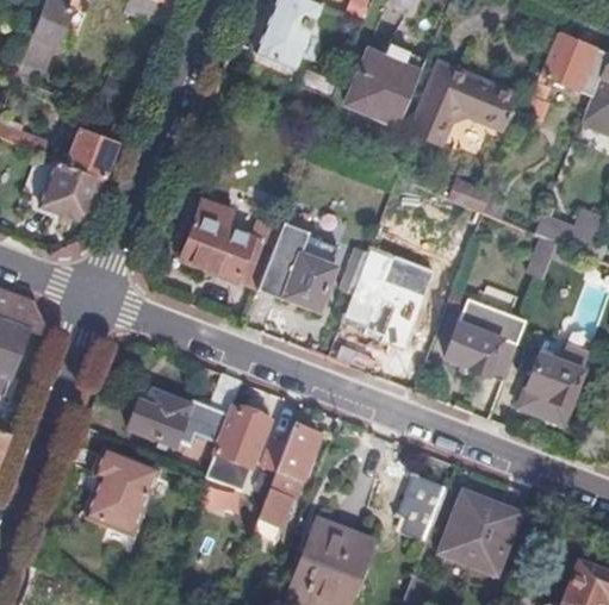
[(68,0),(43,0),(38,12),(14,74),(22,76),(29,58),(47,66),(73,2),(68,0)]
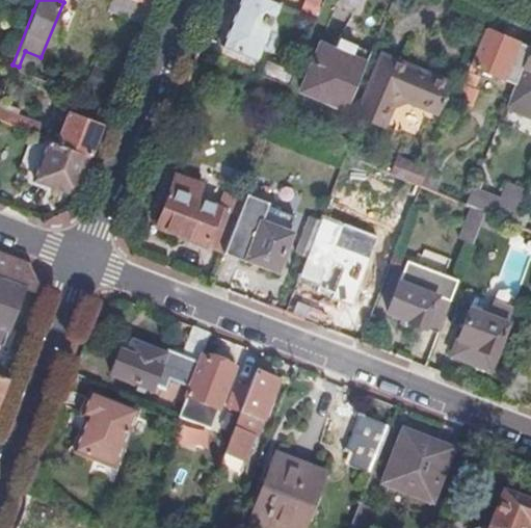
[(111,0),(108,7),(140,21),(148,2),(142,0),(111,0)]
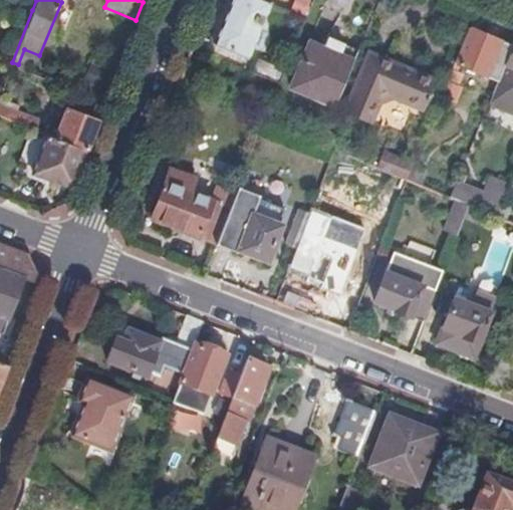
[(272,0),(232,0),(216,42),(249,56),(272,0)]
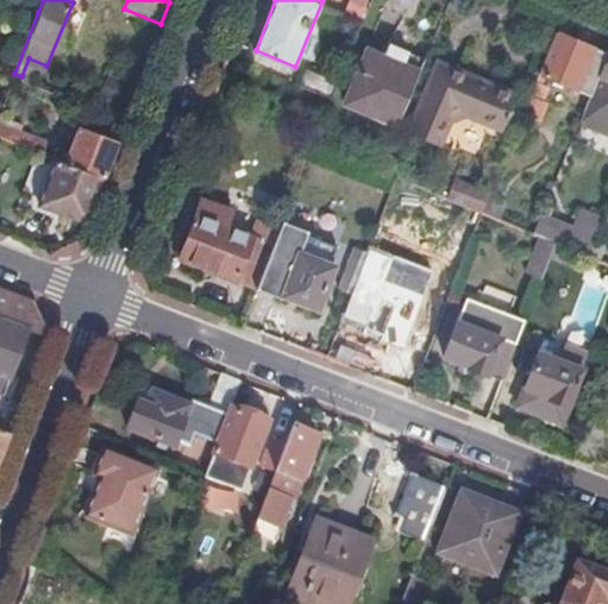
[(345,0),(344,7),(363,12),(365,0),(345,0)]
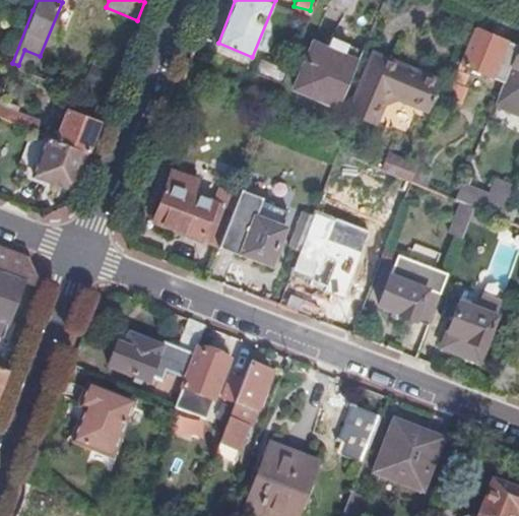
[(518,44),(476,26),(462,61),(492,73),(493,72),(507,78),(518,50),(518,44)]
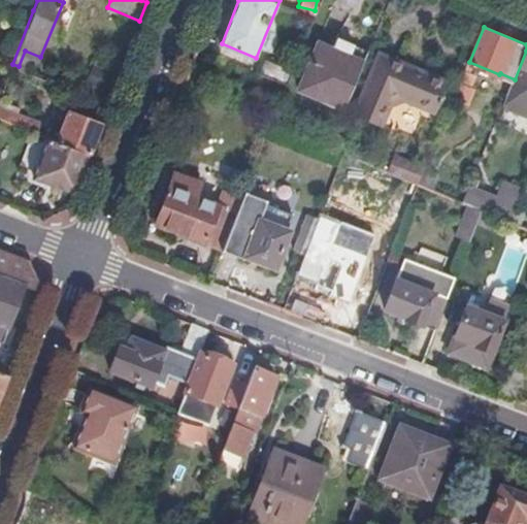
[(301,89),(346,108),(365,61),(353,55),(358,43),(340,36),(334,50),(320,43),(301,89)]
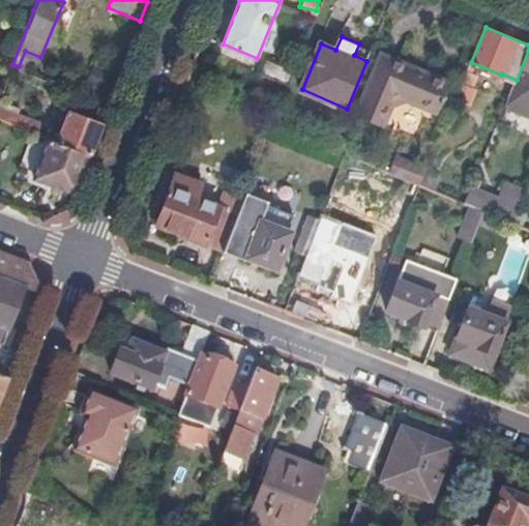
[(354,55),(366,61),(372,49),(359,44),(354,55)]
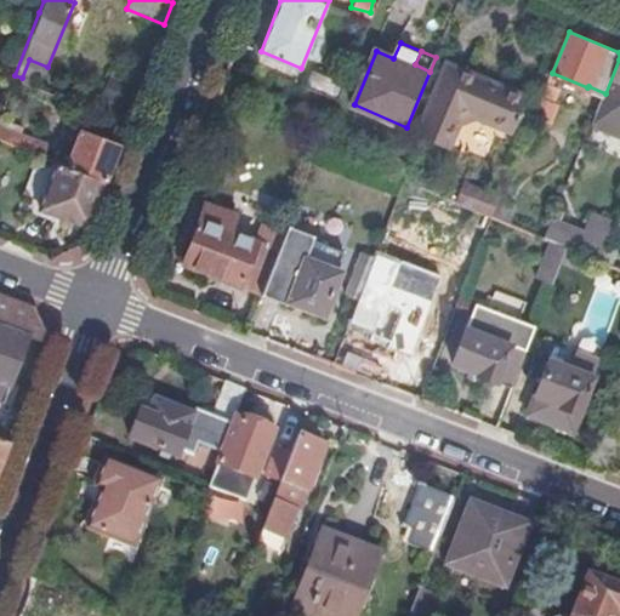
[(619,60),(606,93),(593,121),(619,132),(619,60)]
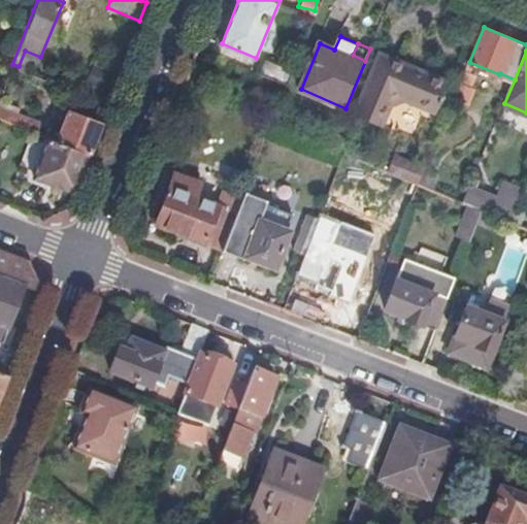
[(447,82),(381,54),(358,111),(382,122),(392,97),(402,94),(436,107),(447,82)]
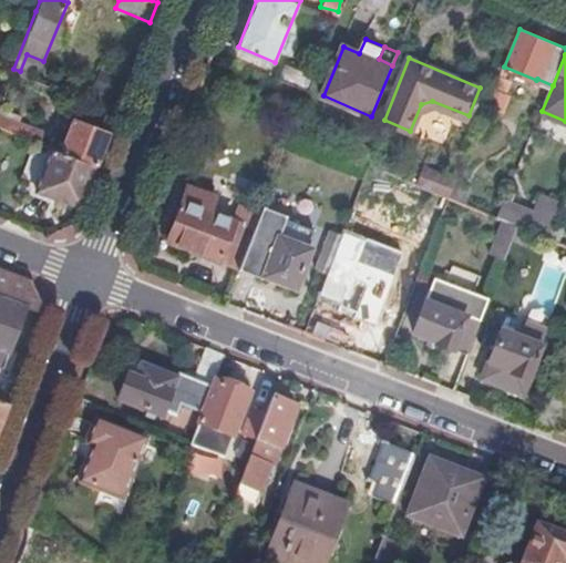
[(286,62),(279,78),(310,91),(316,75),(286,62)]
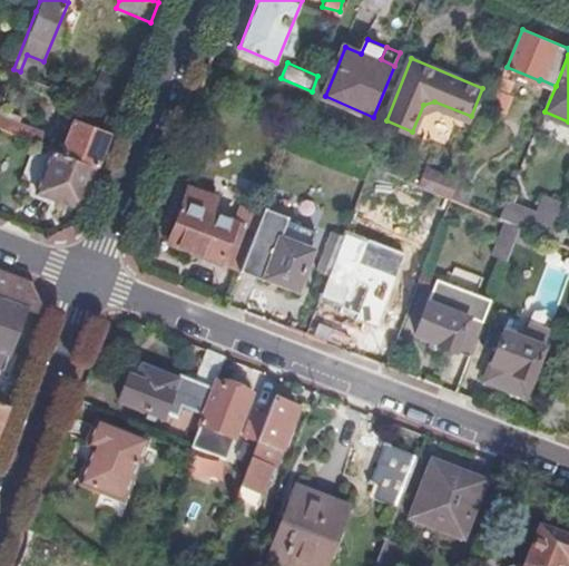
[(513,79),(503,75),(491,106),(507,113),(513,94),(509,91),(513,79)]
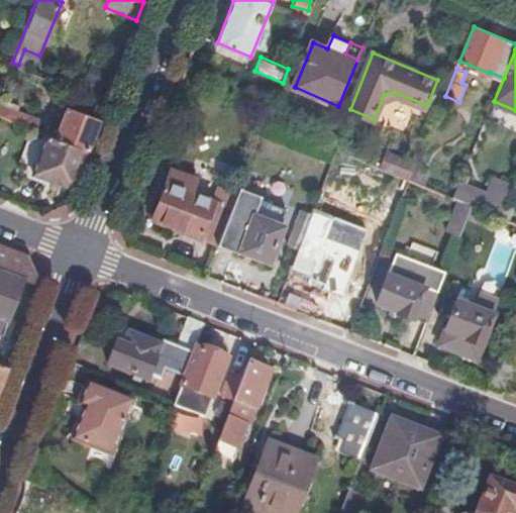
[(73,102),(101,113),(106,99),(78,89),(73,102)]
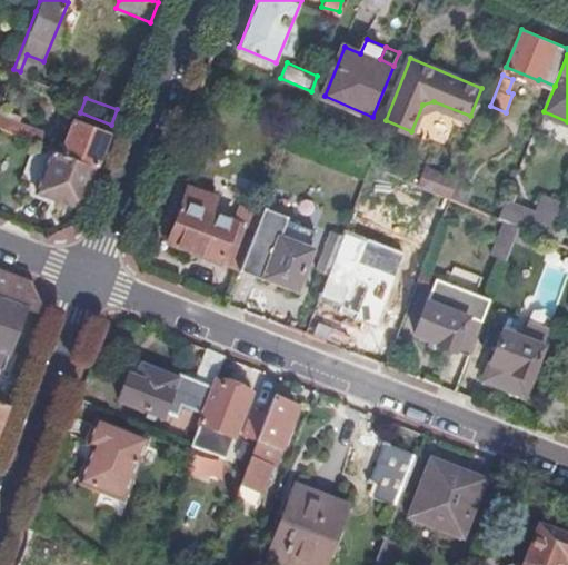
[(0,119),(0,122),(43,140),(46,129),(20,119),(18,125),(2,118),(2,120),(0,119)]
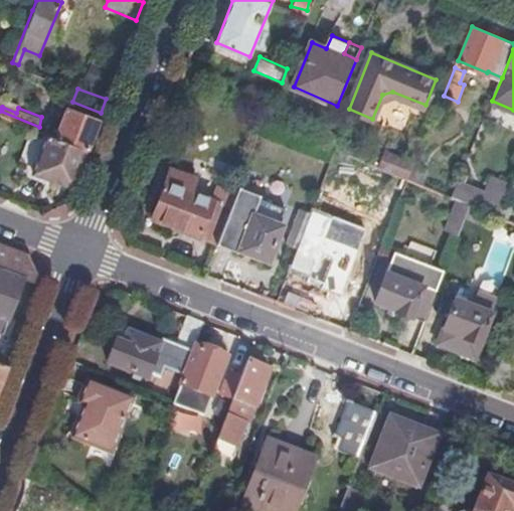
[(56,134),(88,146),(99,118),(67,107),(56,134)]
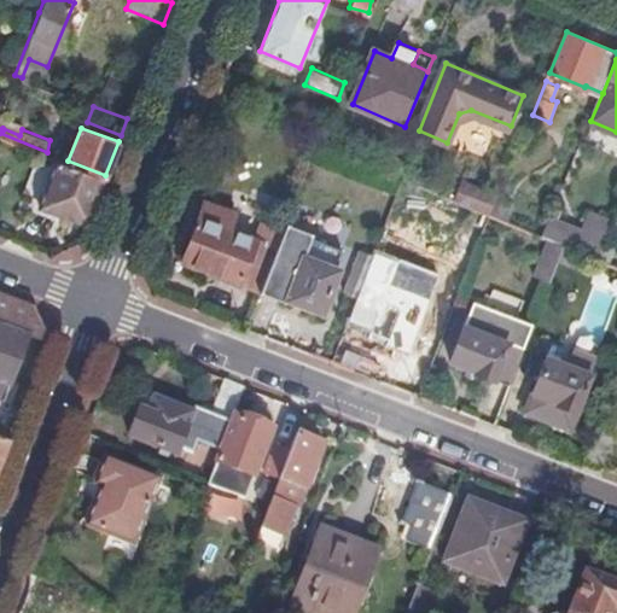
[(40,205),(87,223),(105,175),(68,161),(57,157),(40,205)]
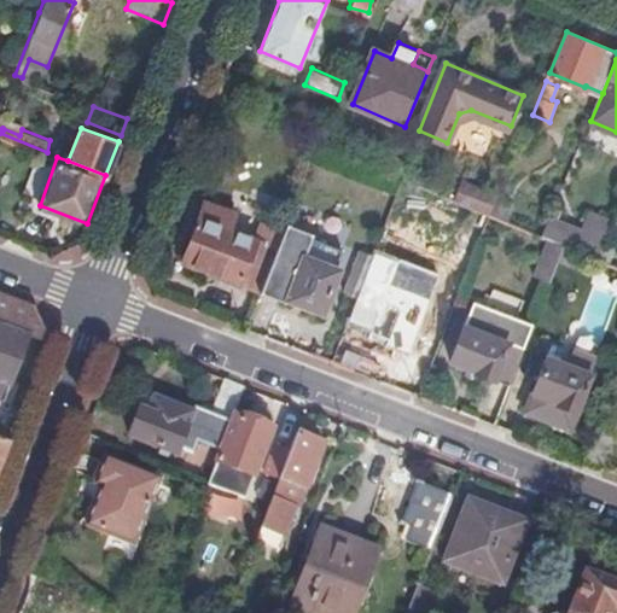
[(457,199),(490,214),(499,196),(465,181),(457,199)]
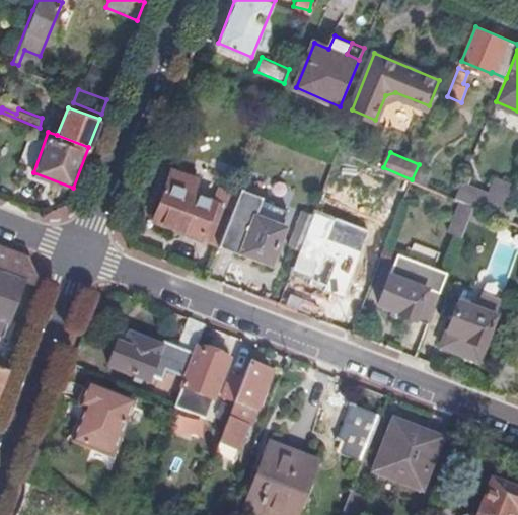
[(154,218),(219,244),(220,241),(238,196),(220,189),(215,201),(190,191),(195,177),(173,169),(154,218)]
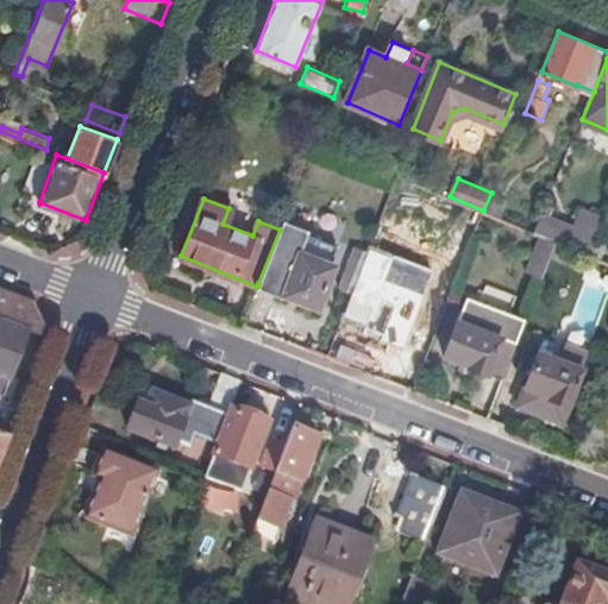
[(581,208),(576,220),(582,222),(571,247),(590,255),(605,219),(581,208)]
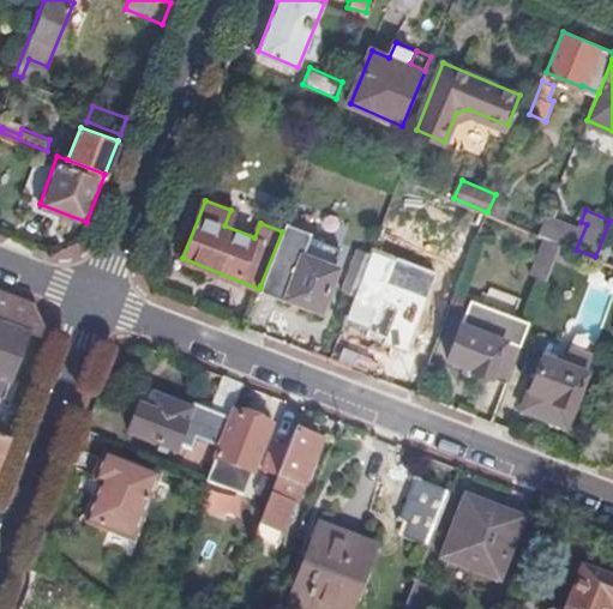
[(546,217),(540,234),(546,236),(560,242),(576,249),(587,224),(581,222),(577,230),(546,217)]
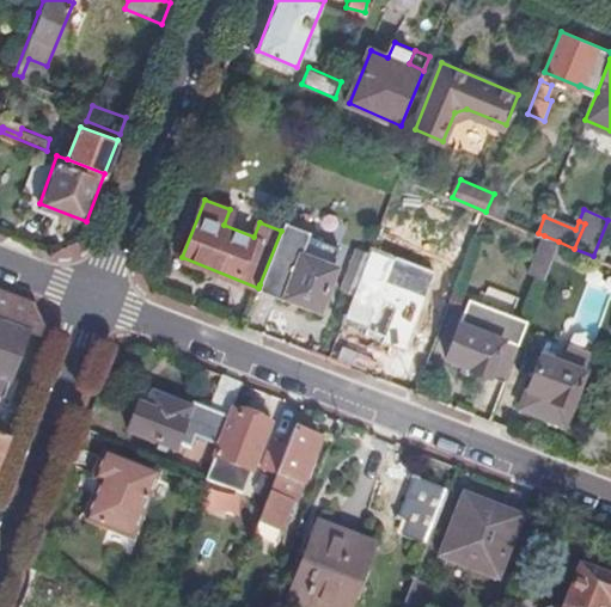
[(281,231),(260,284),(319,310),(336,267),(322,259),(327,245),(282,228),(281,231)]
